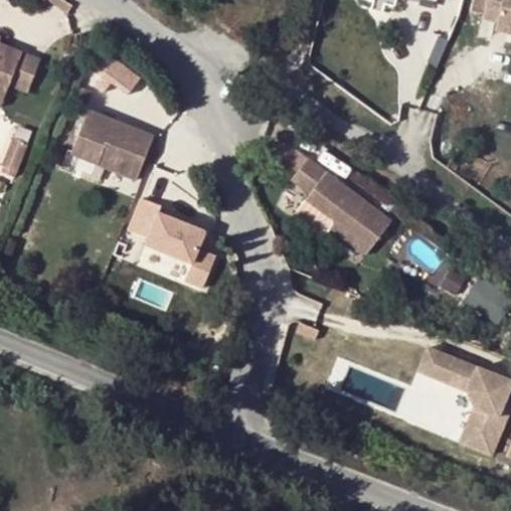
[(510,0),(479,0),(475,18),(489,22),(487,30),(510,36),(510,0)]
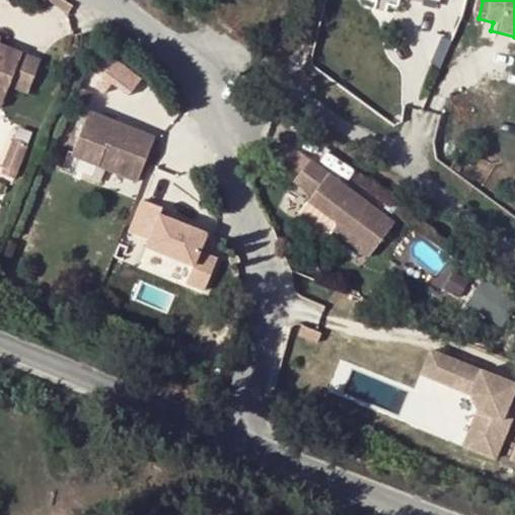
[(0,92),(5,94),(8,89),(26,96),(41,63),(0,47),(0,92)]
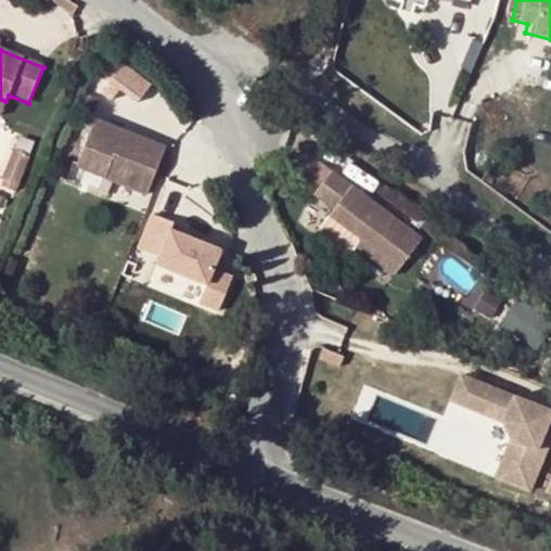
[(106,88),(135,106),(151,84),(123,64),(106,88)]
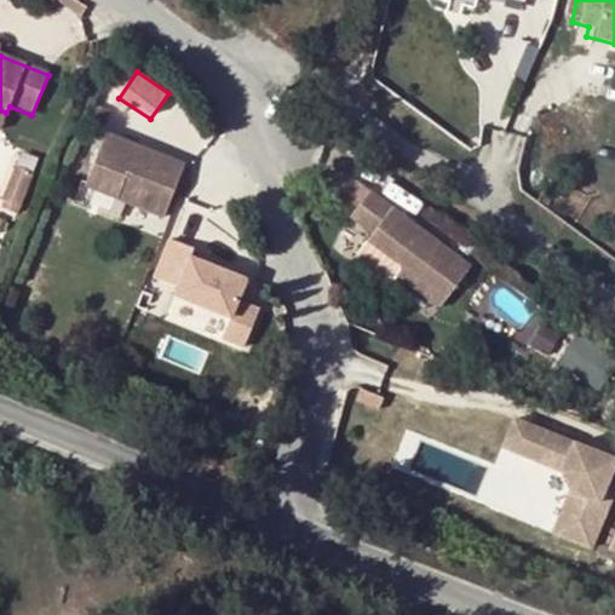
[(184,166),(105,133),(85,185),(164,218),(184,166)]
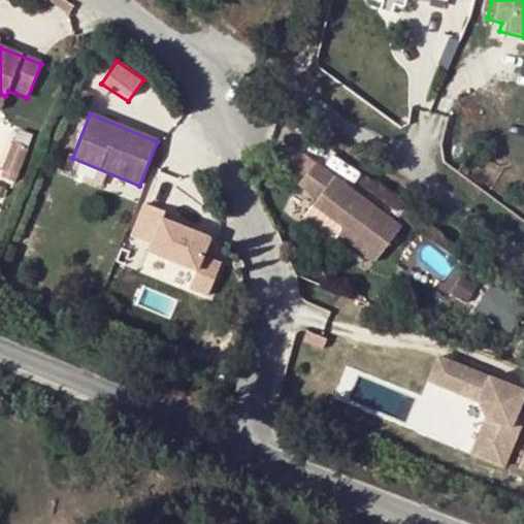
[(397,227),(313,164),(296,185),(314,198),(309,204),(339,228),(335,233),(371,261),(397,227)]
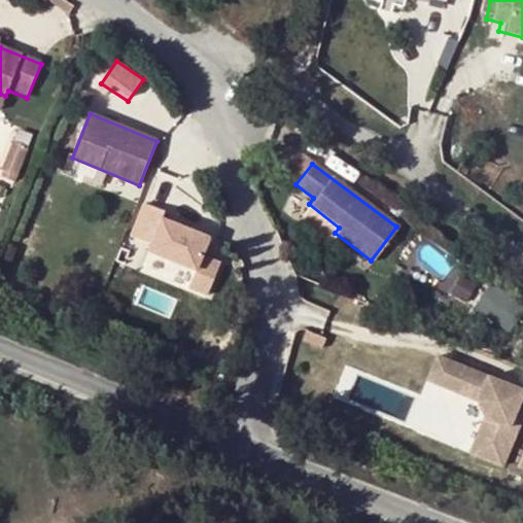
[(140,207),(127,244),(195,270),(186,290),(205,298),(219,262),(204,255),(212,235),(140,207)]
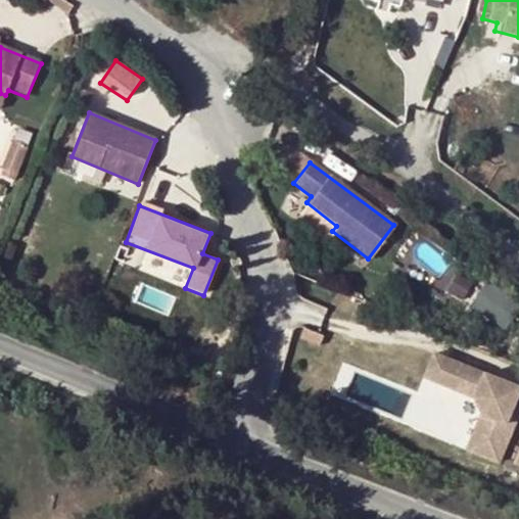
[(466,284),(450,274),(438,292),(456,302),(466,284)]
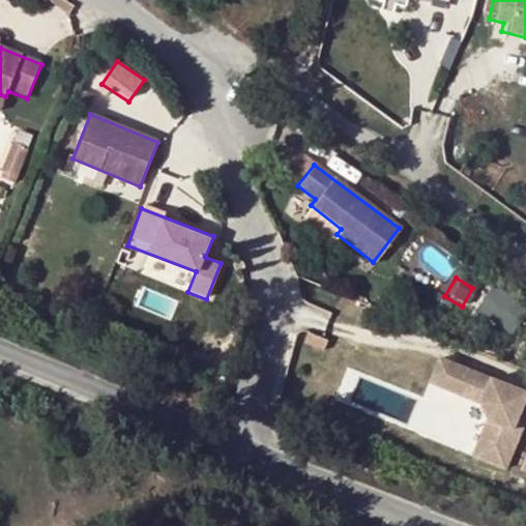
[(491,287),(476,314),(498,325),(512,298),(491,287)]
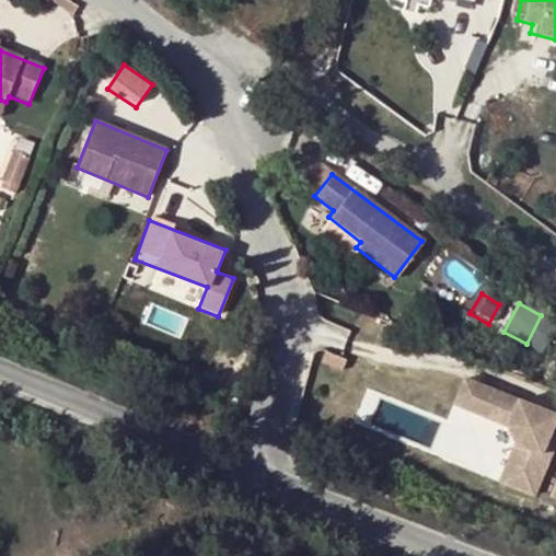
[(466,367),(452,391),(502,419),(510,440),(490,474),(521,493),(541,459),(531,453),(553,416),(466,367)]
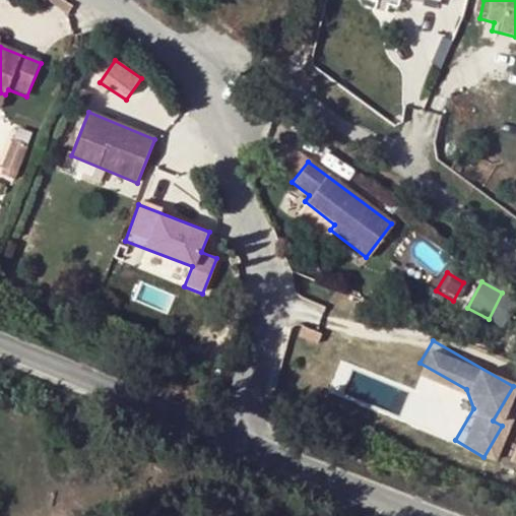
[(515,434),(498,463),(515,473),(515,434)]
